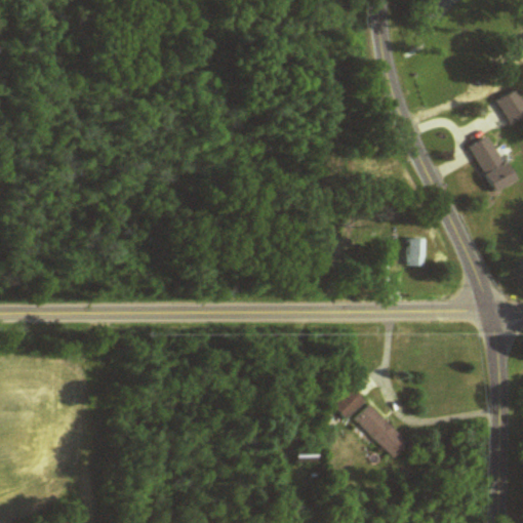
[(495,193),(515,182),(489,135),(470,147),(495,193)]
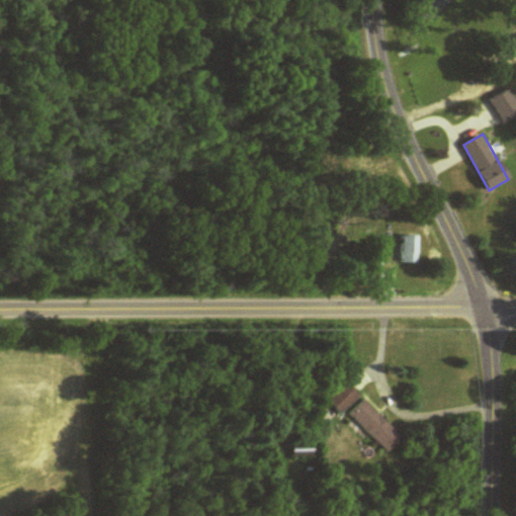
[(419,262),(419,235),(403,235),(403,262),(419,262)]
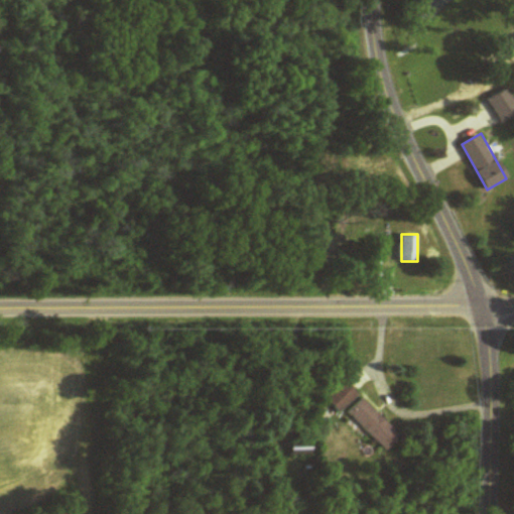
[(340,412),(358,394),(344,380),(326,398),(340,412)]
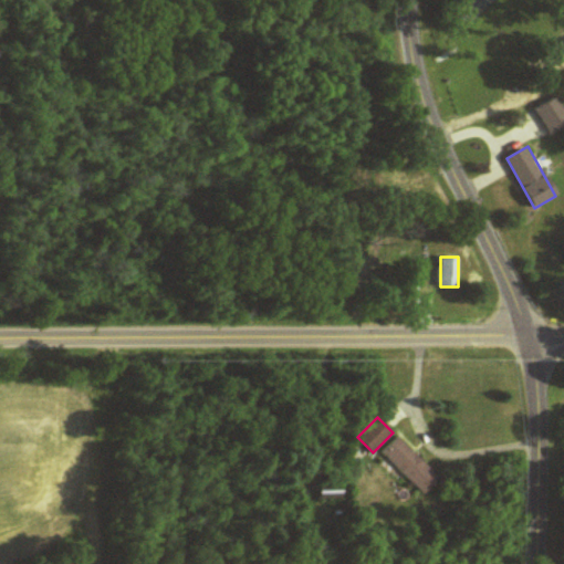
[(382,451),(425,494),(440,479),(398,436),(382,451)]
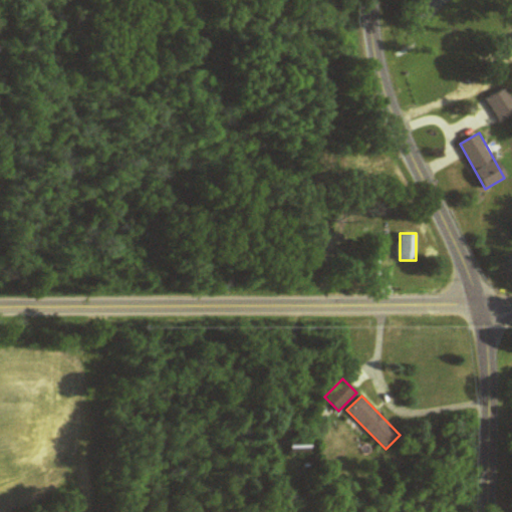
[(288,454),(309,454),(309,440),(288,440),(288,454)]
